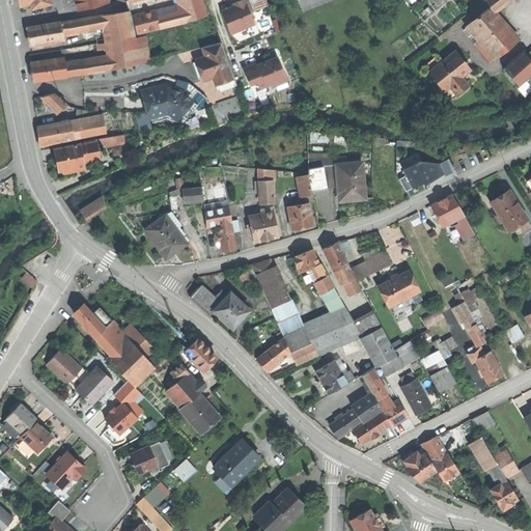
[(50,0),(18,0),(20,5),(30,2),(31,8),(52,3),(50,0)]
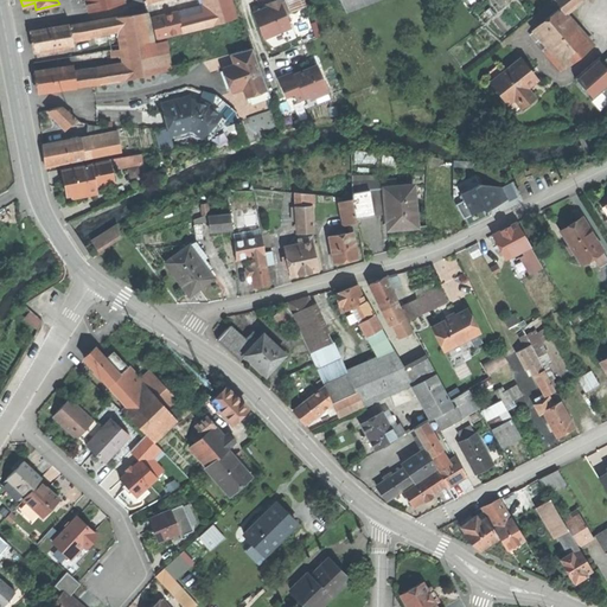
[(85,0),(89,12),(106,7),(123,2),(122,0),(85,0)]
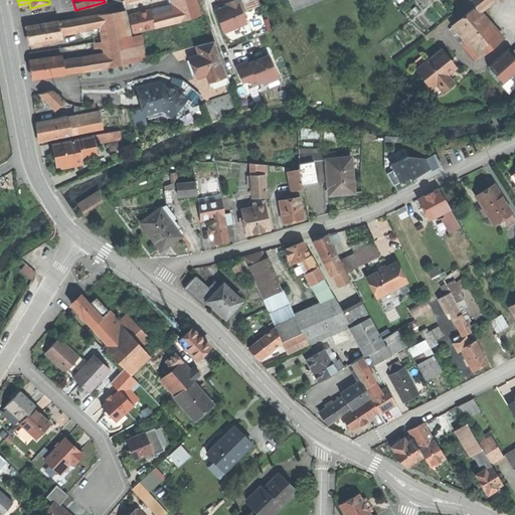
[(195,0),(172,0),(177,15),(178,22),(179,23),(190,20),(190,18),(200,15),(195,0)]
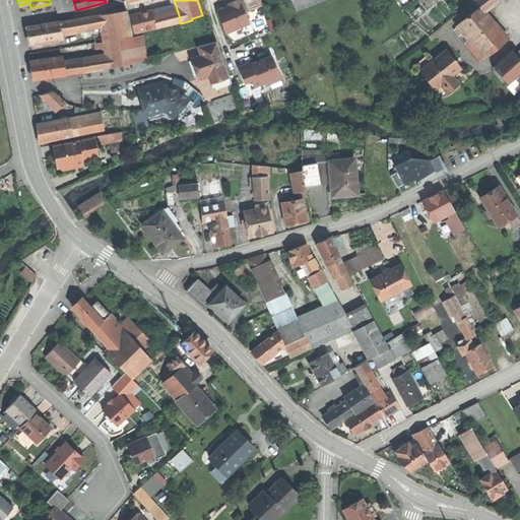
[(224,8),(217,11),(221,22),(224,21),(229,33),(249,23),(245,13),(248,11),(242,0),(236,0),(228,4),(229,6),(230,8),(225,10),(224,8)]
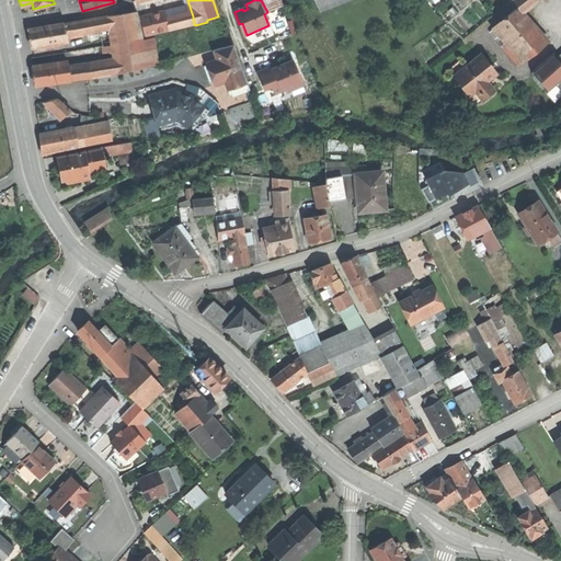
[(283,7),(281,0),(264,0),(270,12),(283,7)]
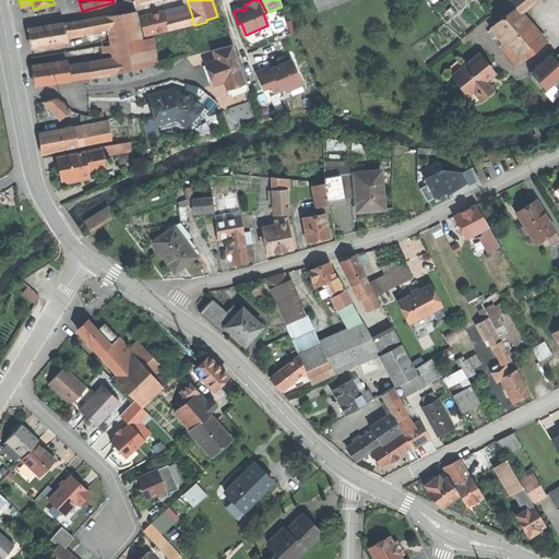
[(345,0),(313,0),(319,11),(345,0)]
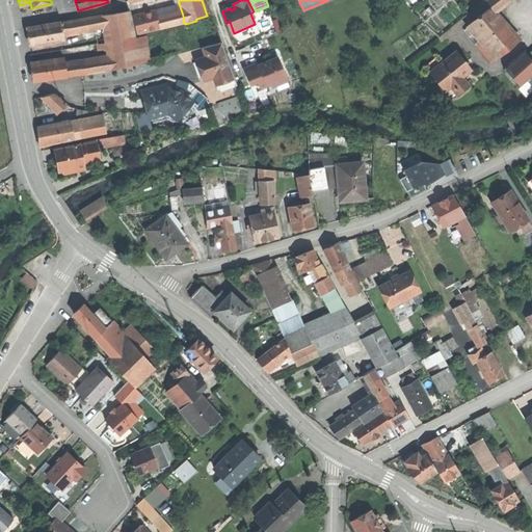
[(485,0),(491,6),(495,9),(506,0),(485,0)]
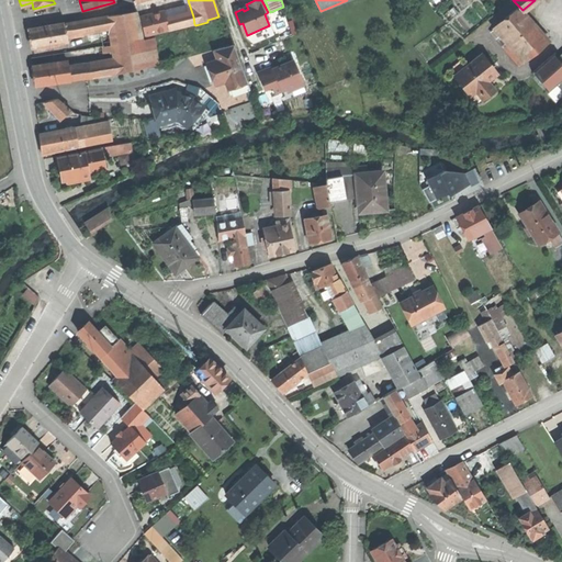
[(494,27),(506,42),(510,47),(536,26),(530,19),(523,10),(519,7),(494,27)]
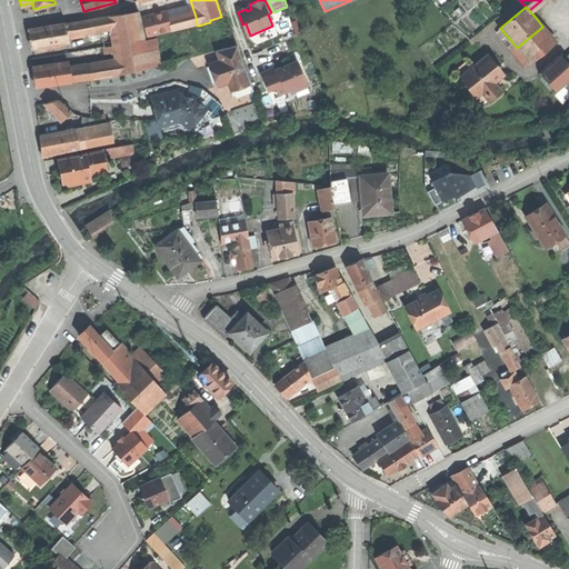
[(139,12),(111,17),(112,27),(115,39),(116,45),(145,39),(139,12)]
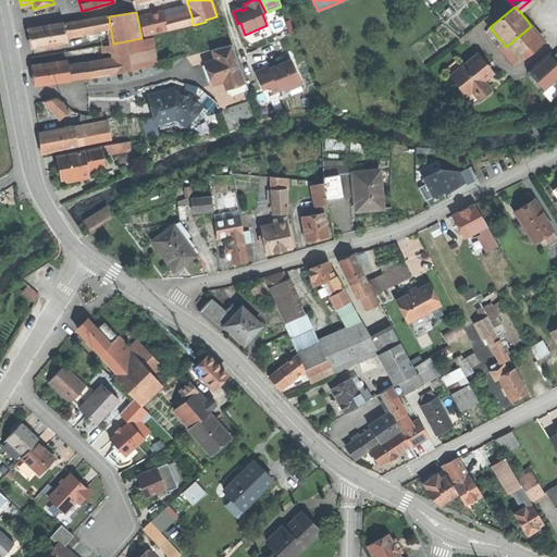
[(144,36),(168,31),(164,17),(163,12),(150,15),(140,17),(144,36)]
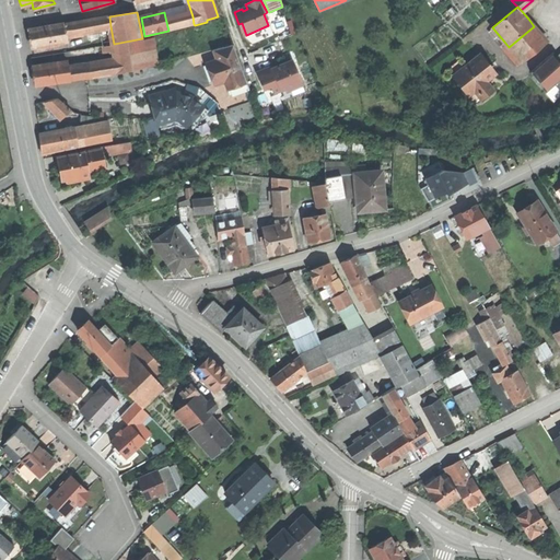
[(67,34),(111,26),(109,16),(65,24),(67,34)]
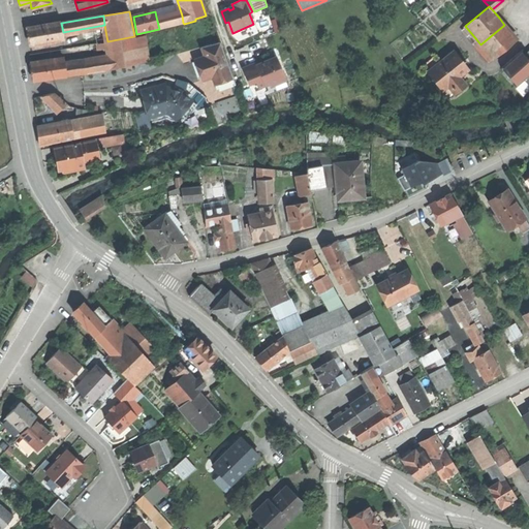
[(159,29),(183,23),(182,16),(156,17),(159,29)]
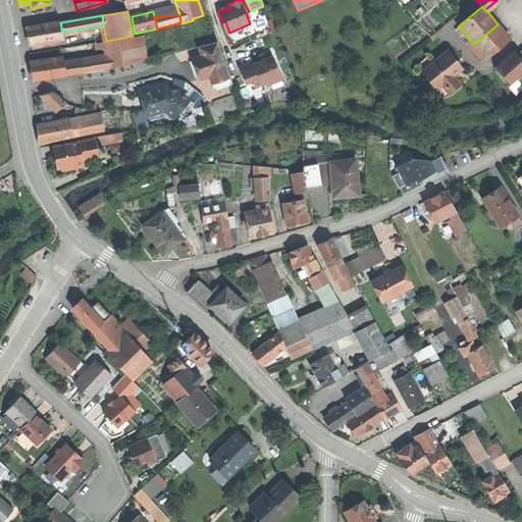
[(63,39),(62,32),(60,22),(28,29),(29,37),(30,44),(63,39)]
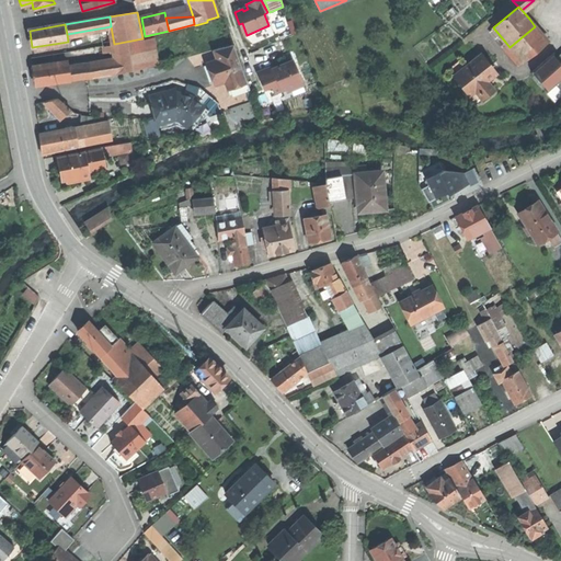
[(510,47),(524,64),(549,43),(535,26),(510,47)]
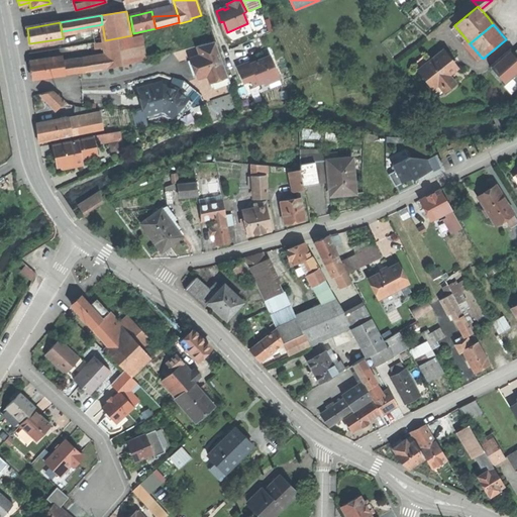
[(105,41),(105,40),(104,35),(79,39),(80,45),(105,41)]
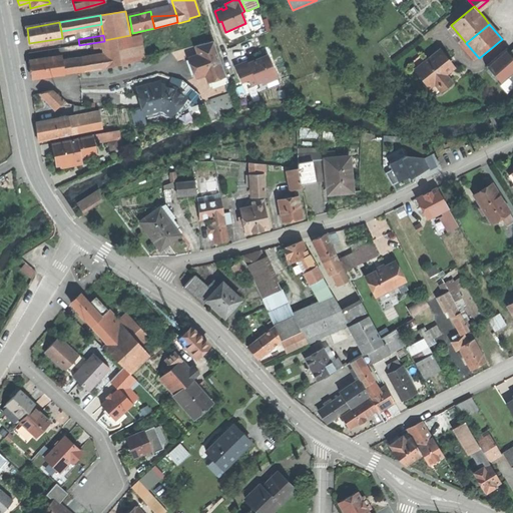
[(134,62),(130,35),(104,40),(104,41),(108,57),(109,67),(134,62)]
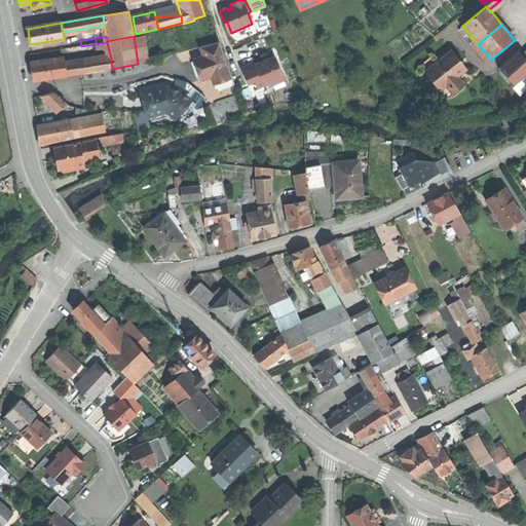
[(487,63),(491,60),(478,44),(474,39),(471,42),(487,63)]
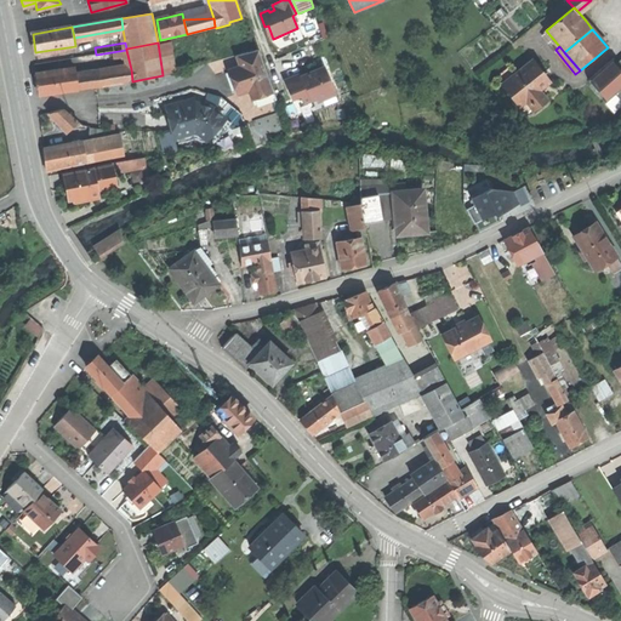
[(239,67),(228,70),(233,83),(237,93),(249,90),(252,89),(256,97),(273,92),(258,50),(248,52),(251,63),(239,67)]
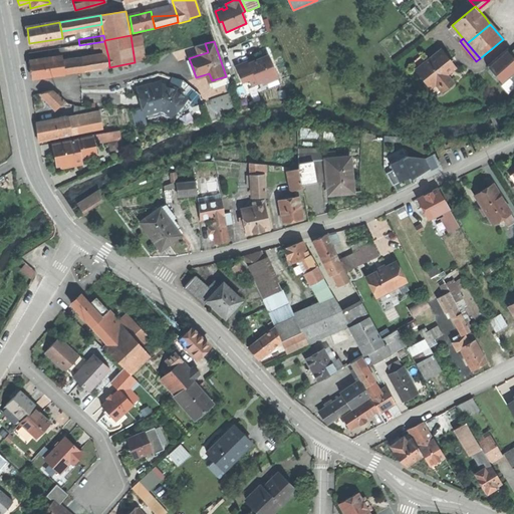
[(196,46),(198,55),(208,52),(205,43),(196,46)]
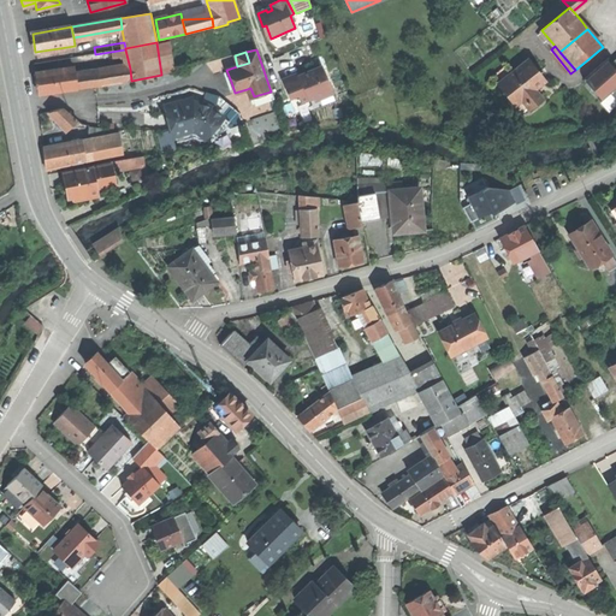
[(596,69),(584,80),(602,101),(615,87),(615,69),(609,59),(596,69)]
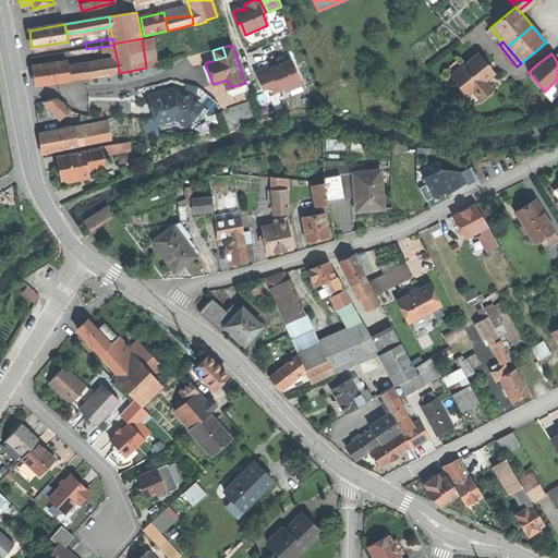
[(478,56),(451,76),(466,95),(474,89),(481,98),(490,91),(484,82),(493,74),(484,63),(478,56)]
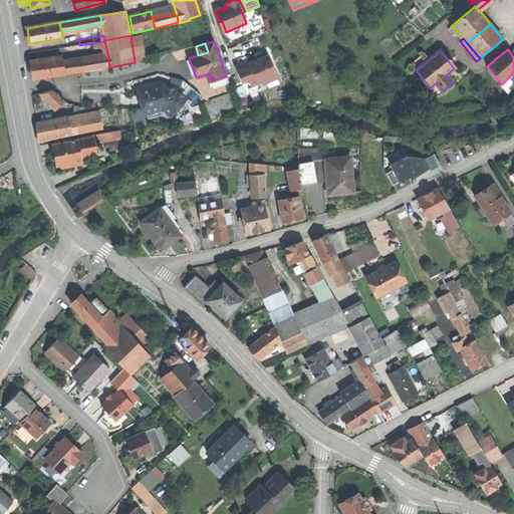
[(249,61),(235,67),(241,82),(248,79),(251,86),(257,83),(261,81),(266,83),(269,82),(270,78),(276,75),(268,56),(258,60),(259,62),(253,64),(252,62),(249,63),(249,61)]
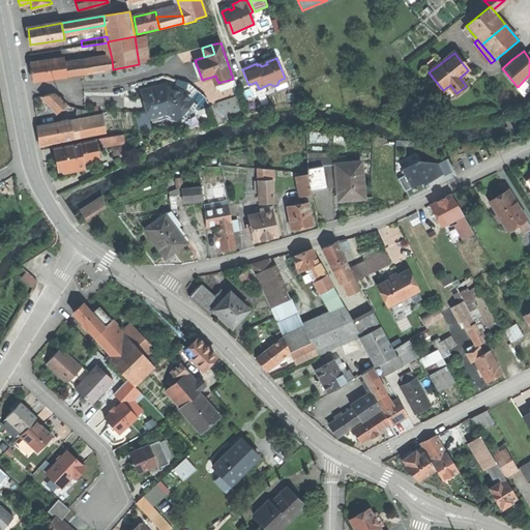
[(33,81),(67,77),(65,65),(64,59),(31,64),(32,72),(33,81)]
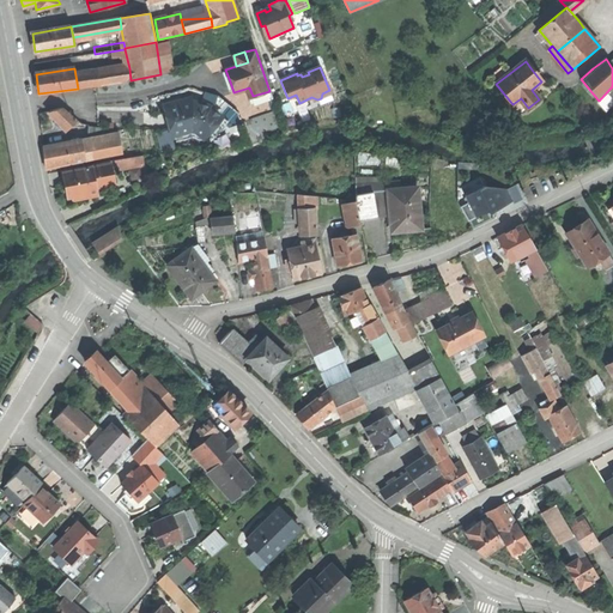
[(78,89),(131,80),(129,68),(76,76),(78,89)]
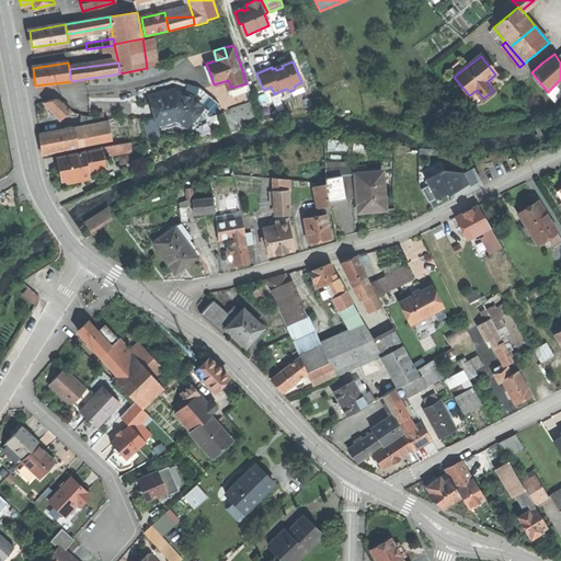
[(249,91),(247,83),(231,88),(228,80),(225,81),(230,98),(249,91)]
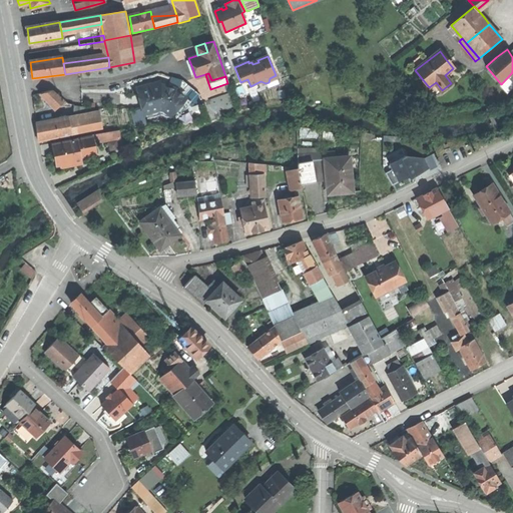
[(280,84),(276,75),(270,78),(269,82),(266,83),(261,81),(257,83),(261,91),(280,84)]
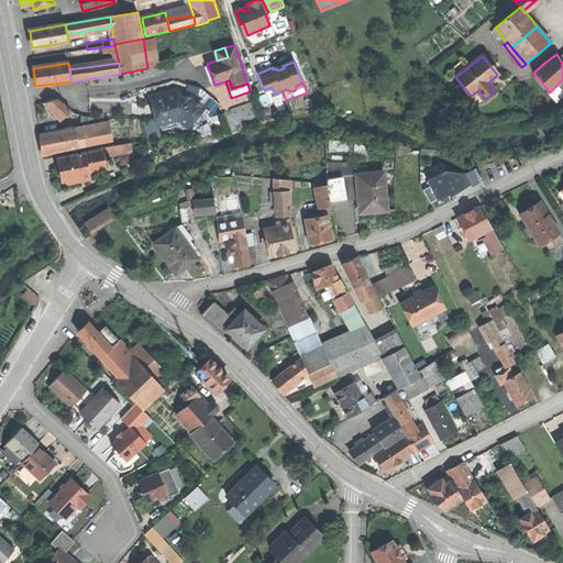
[(151,97),(152,100),(177,95),(177,89),(151,97)]
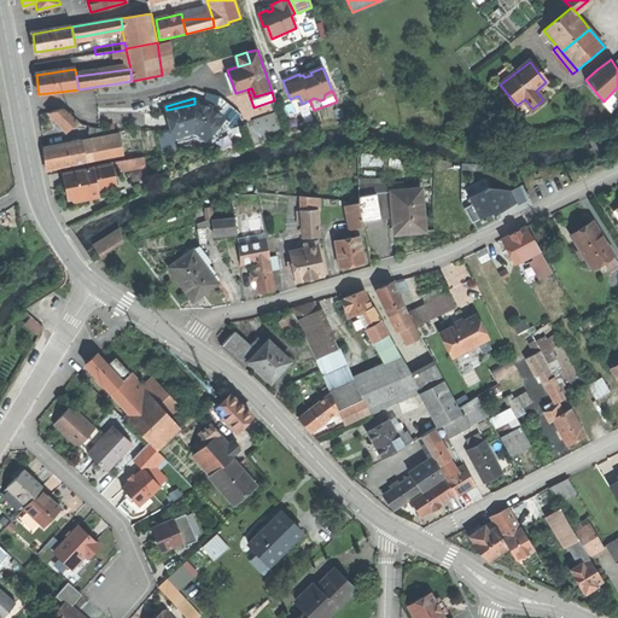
[(524,115),(532,109),(525,99),(517,105),(524,115)]
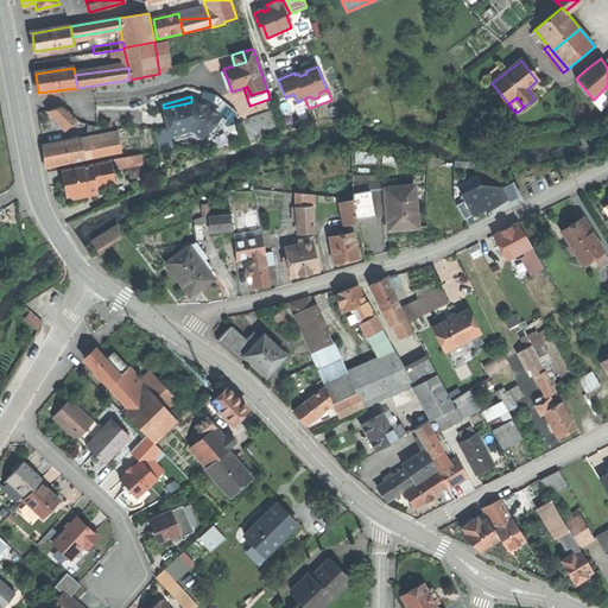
[(191,102),(164,108),(171,135),(175,135),(176,140),(192,137),(196,139),(200,139),(219,116),(209,107),(191,102)]
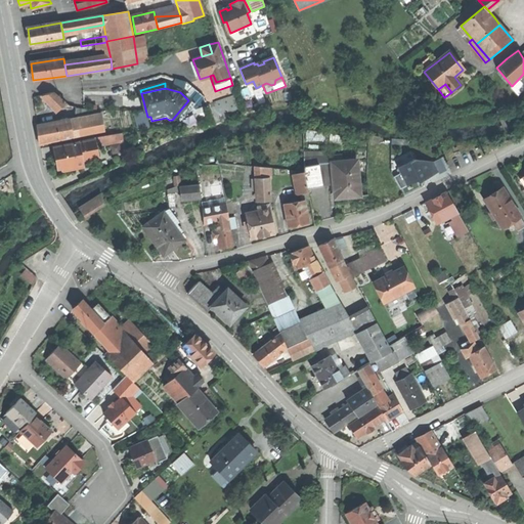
[(45,95),(59,111),(67,103),(53,92),(45,95)]
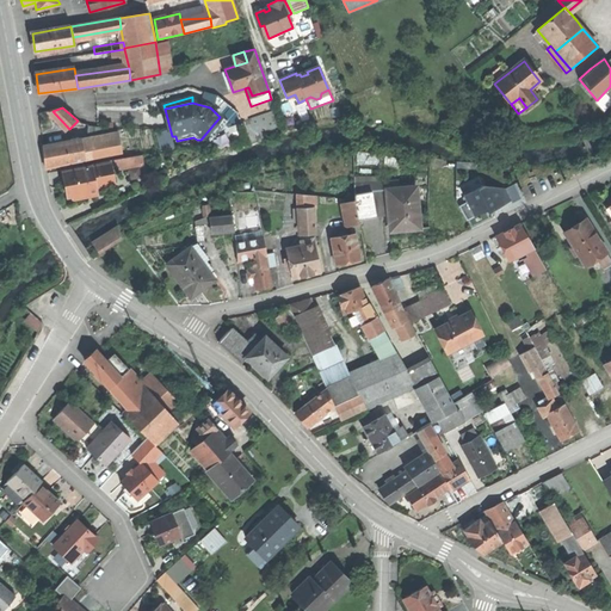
[(273,113),(252,115),(253,133),(276,130),(273,113)]
